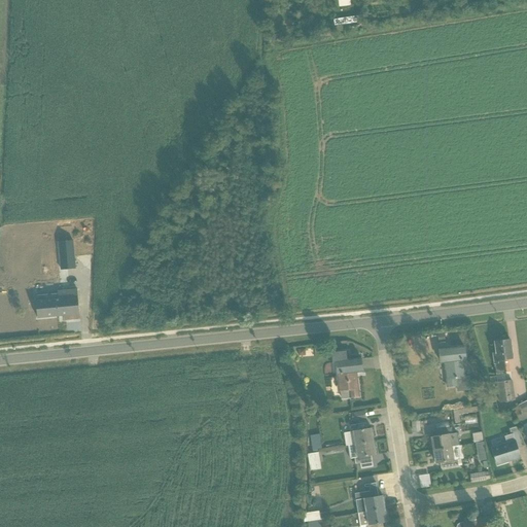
[(42,259),(43,274),(67,271),(75,270),(74,256),(66,257),(65,249),(56,250),(56,257),(42,259)]
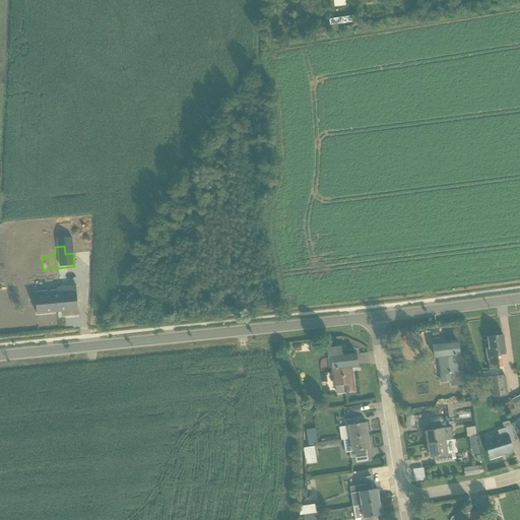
[(37,314),(78,310),(75,285),(35,289),(37,314)]
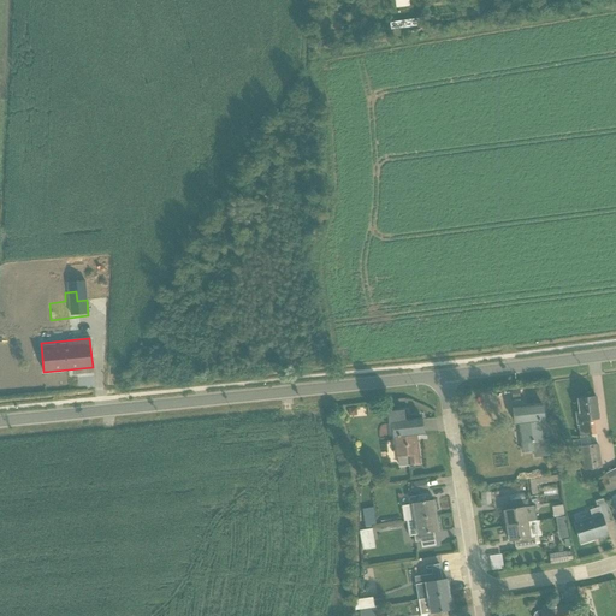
[(578,426),(580,440),(572,440),(573,449),(580,448),(582,471),(602,468),(598,445),(593,445),(590,422),(599,420),(596,397),(578,400),(580,413),(575,413),(576,427),(578,426)]
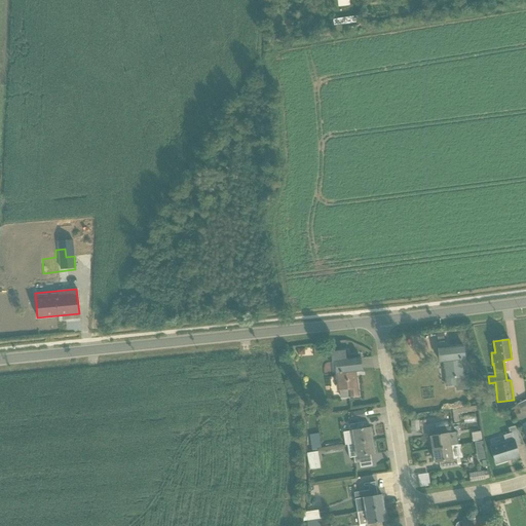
[(456,391),(470,389),(468,376),(464,376),(462,361),(465,361),(463,346),(438,349),(440,363),(443,362),(446,386),(455,385),(456,391)]
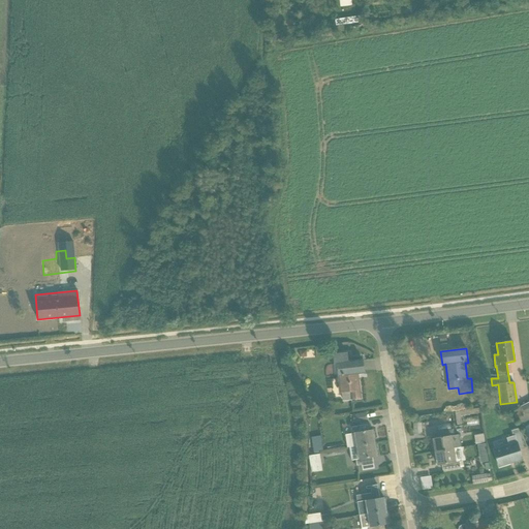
[(361,399),(358,374),(364,373),(363,361),(348,362),(347,353),(333,354),(334,365),(336,365),(339,394),(350,393),(350,400),(361,399)]
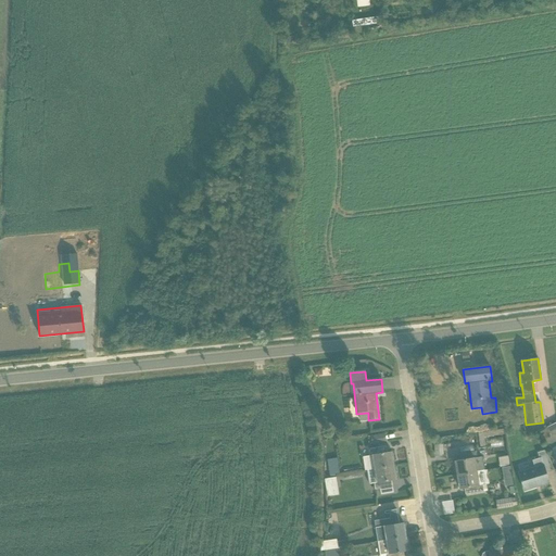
[(555,422),(546,428),(552,438),(555,434),(555,422)]
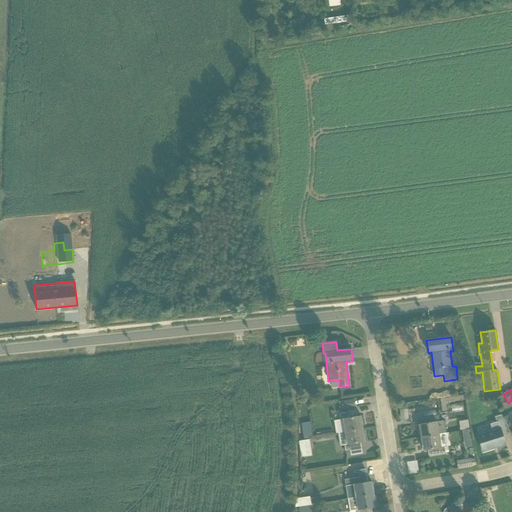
[(463,400),(463,395),(440,399),(442,412),(447,412),(445,403),(463,400)]
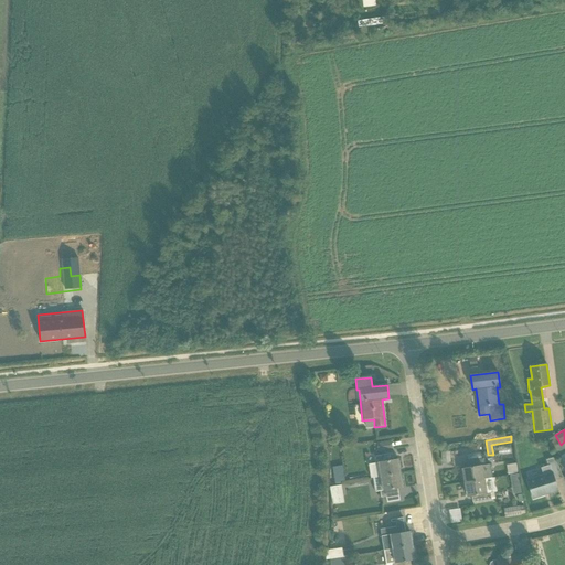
[(377,452),(392,450),(391,441),(376,444),(377,452)]
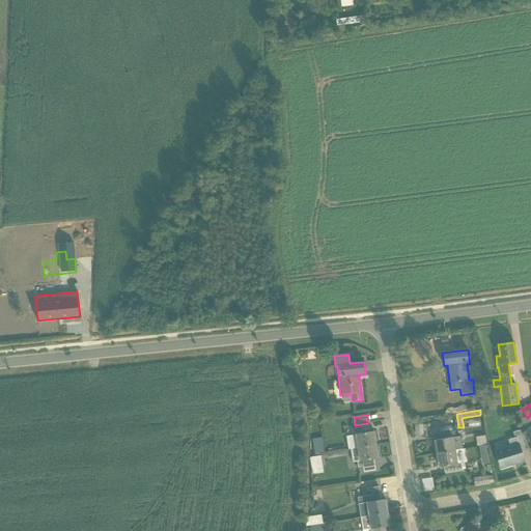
[(415,437),(423,436),(422,424),(414,425),(415,437)]
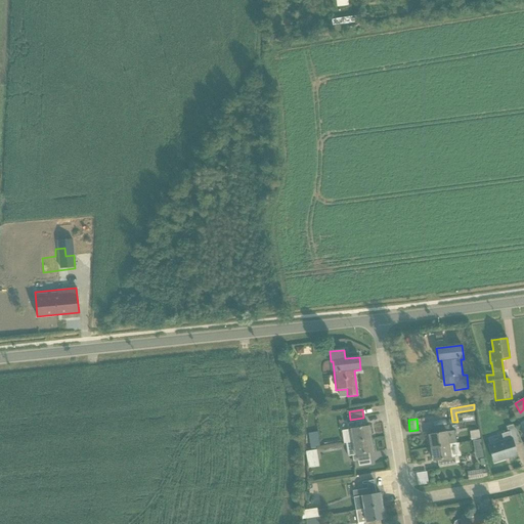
[(343,443),(346,443),(372,439),(369,426),(364,427),(363,421),(347,424),(348,430),(342,431),(343,443)]
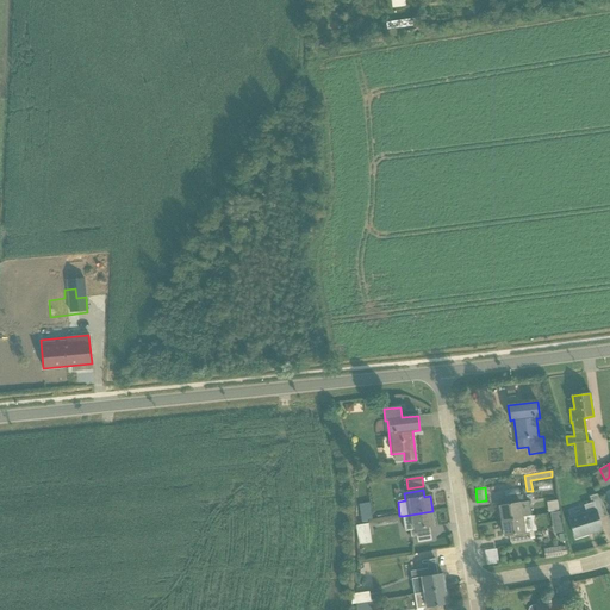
[(576,539),(602,530),(599,520),(608,516),(598,495),(589,497),(591,503),(584,505),(586,514),(568,518),(576,539)]
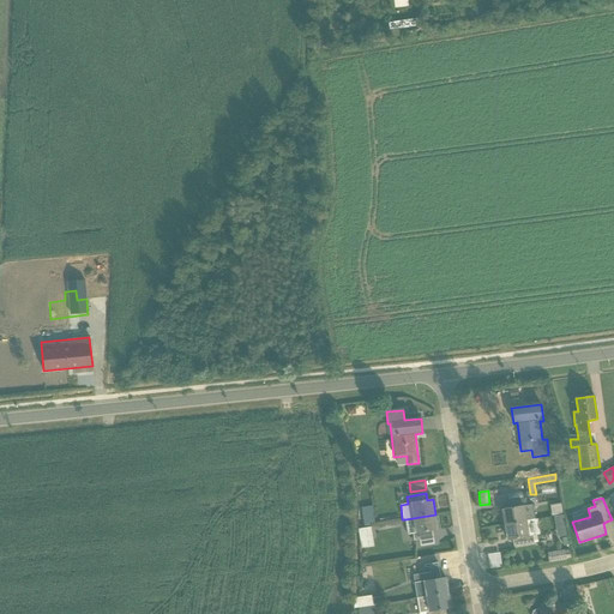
[(503,510),(505,524),(535,519),(533,505),(528,505),(527,499),(506,501),(507,509),(503,510)]
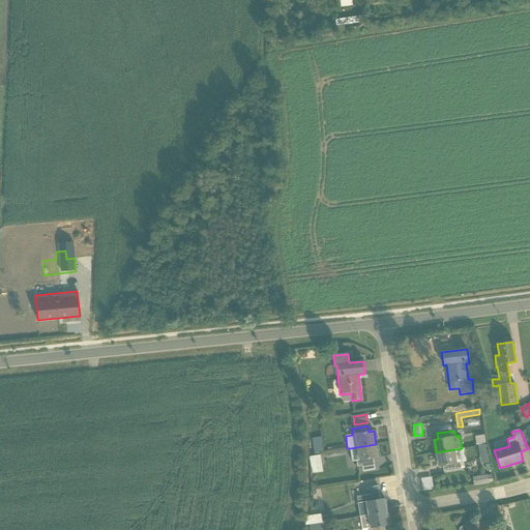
[(478,446),(486,444),(484,435),(475,437),(476,446),(478,446)]
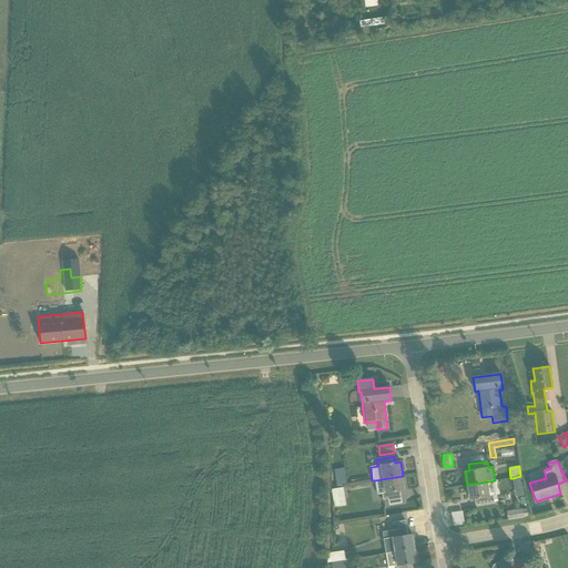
[(334,469),(336,484),(346,482),(344,468),(334,469)]
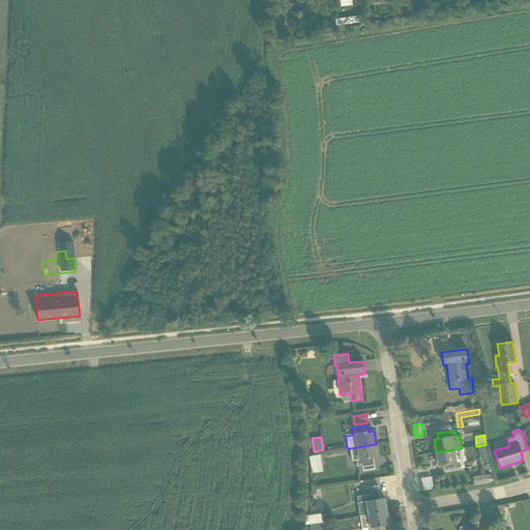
[(373,458),(378,458),(376,444),(350,448),(351,462),(356,461),(357,467),(374,464),(373,458)]
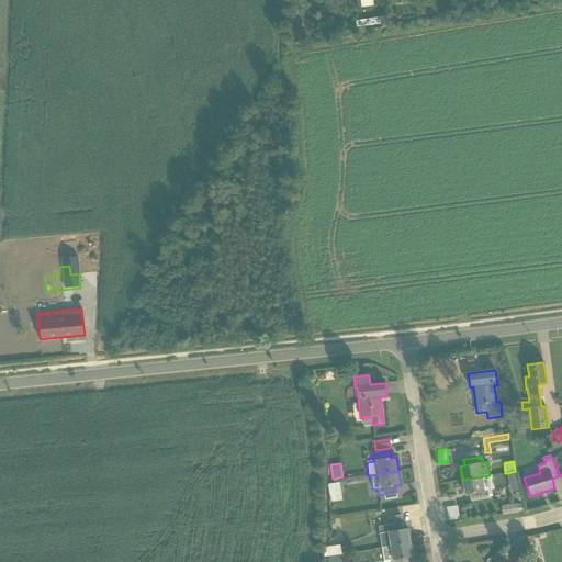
[(518,491),(515,471),(507,473),(510,492),(518,491)]
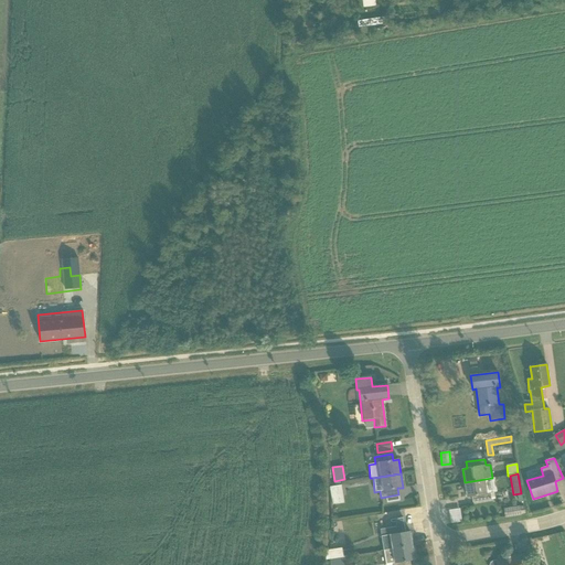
[(489,493),(497,492),(494,478),(492,478),(465,482),(467,497),(471,496),(472,502),(490,500),(489,493)]
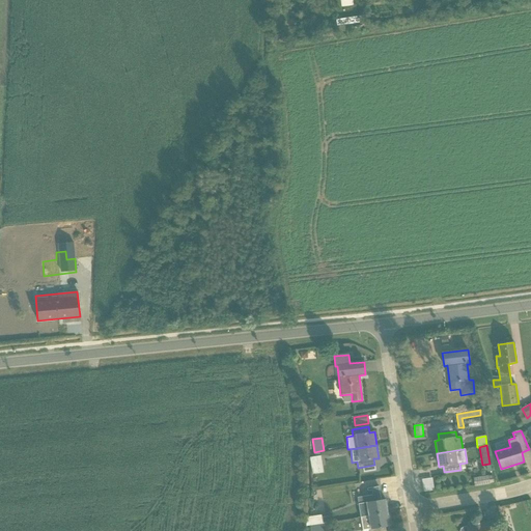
[(311,474),(315,473),(315,474),(325,472),(324,466),(322,467),(320,456),(311,457),(312,467),(314,467),(314,468),(311,468),(311,474)]
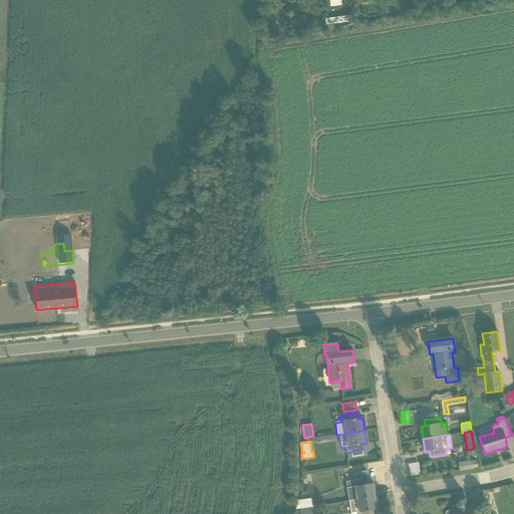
[(459,463),(460,470),(478,467),(476,459),(475,459),(475,460),(459,463)]
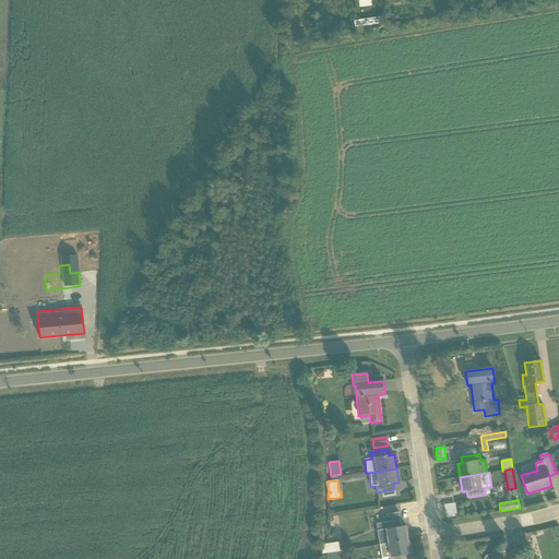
[(454,502),(443,503),(444,518),(455,516),(454,502)]
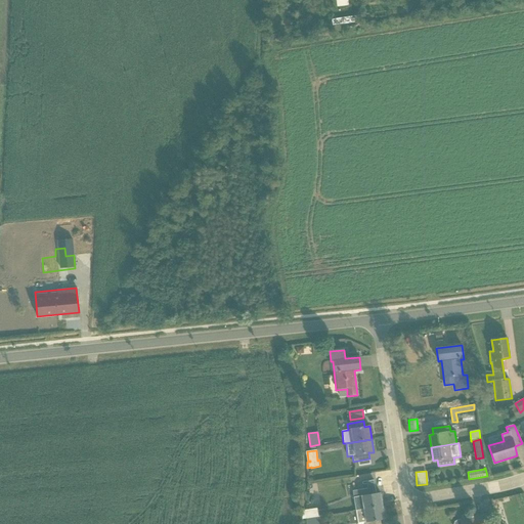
[(354,498),(355,511),(383,507),(381,493),(376,493),(375,488),(358,491),(359,496),(354,498)]
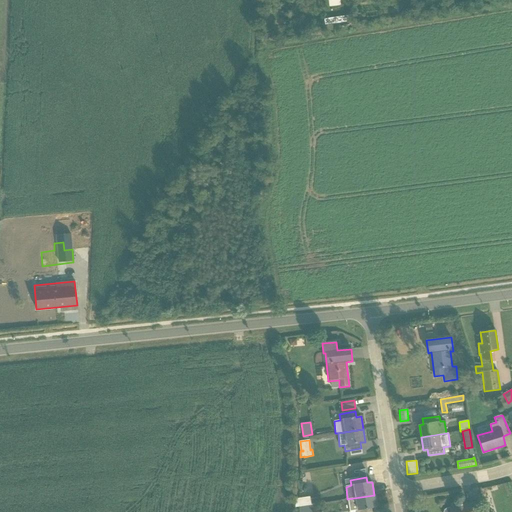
[(371,511),(371,508),(376,507),(374,495),(347,499),(349,511),(371,511)]
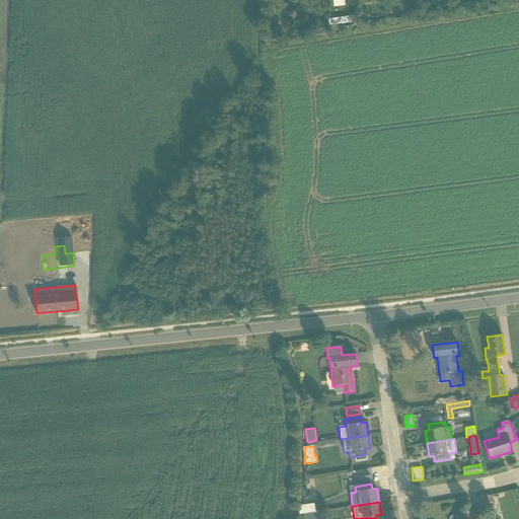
[(302,514),(315,512),(314,504),(302,505),(302,514)]
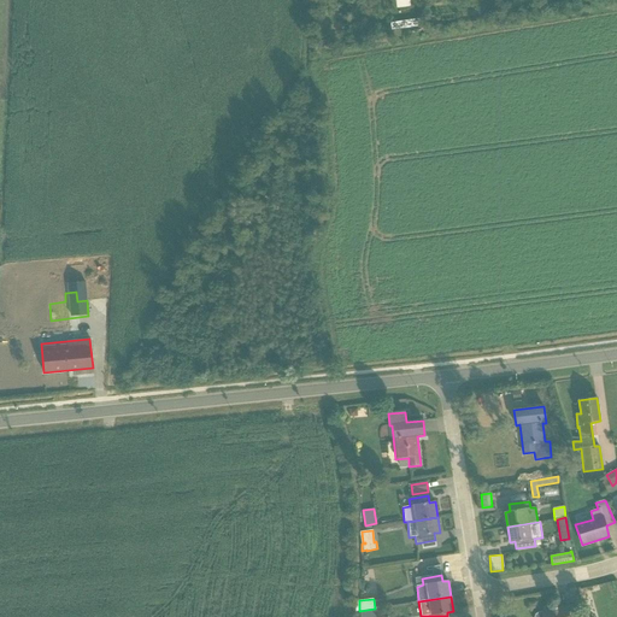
[(569,616),(568,606),(541,611),(541,612),(538,612),(535,615),(534,616),(569,616)]
